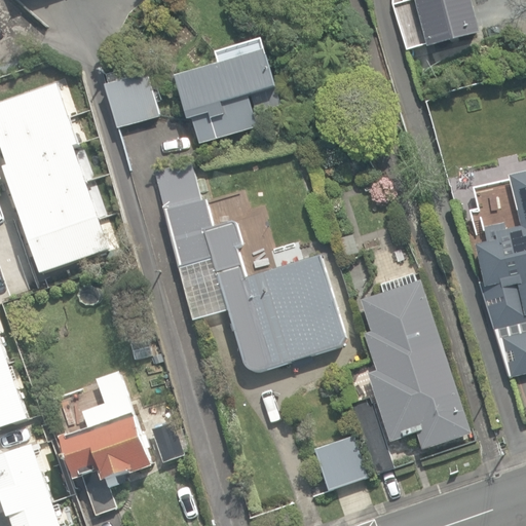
[(416,0),(429,48),(483,35),(473,0),(416,0)]
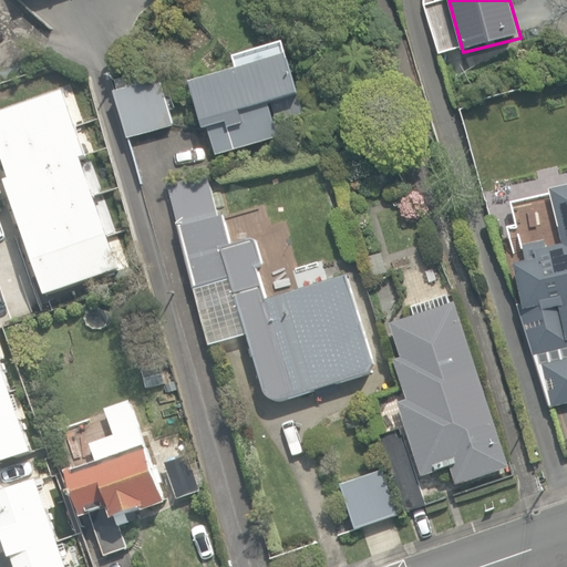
[(209,130),(216,156),(279,138),(276,123),(305,115),(286,43),(235,57),(238,71),(192,84),(204,131),(209,130)]
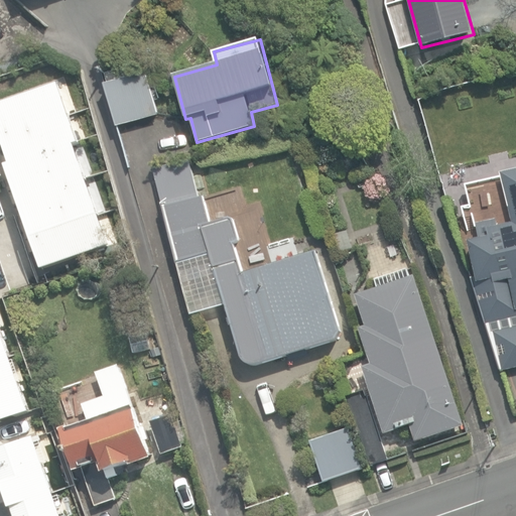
[(106,85),(117,126),(155,115),(144,75),(106,85)]
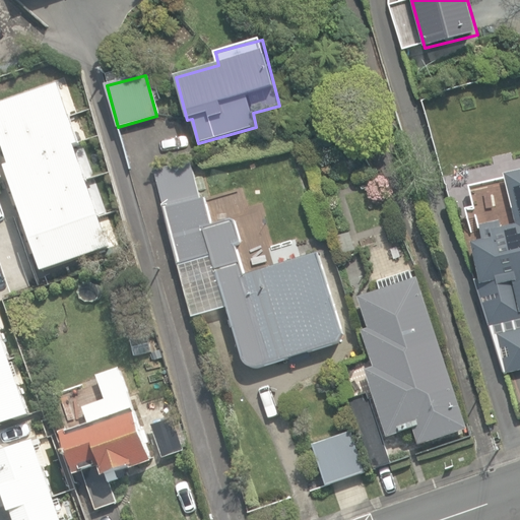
[(253,370),(256,370),(259,369),(338,344),(343,334),(317,251),(244,274),(236,246),(238,245),(239,244),(240,242),(240,240),(240,238),(234,220),(212,223),(205,201),(221,199),(216,180),(210,173),(194,177),(191,161),(153,169),(192,318),(226,308),(243,360),(244,363),(245,365),(248,367),(250,369),(253,370)]
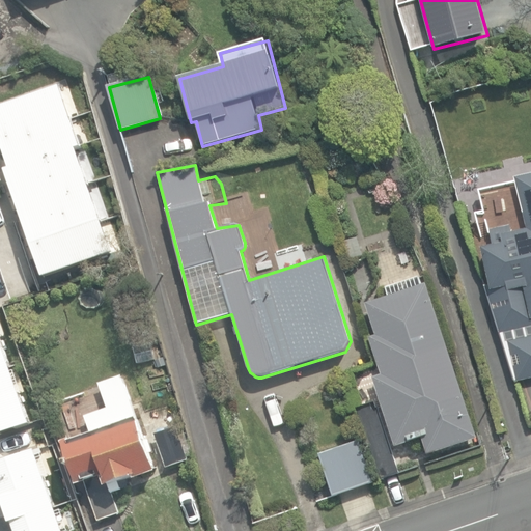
[(485,288),(514,381),(530,376),(530,174),(515,178),(527,228),(502,234),(504,244),(484,249),(493,286),(485,288)]
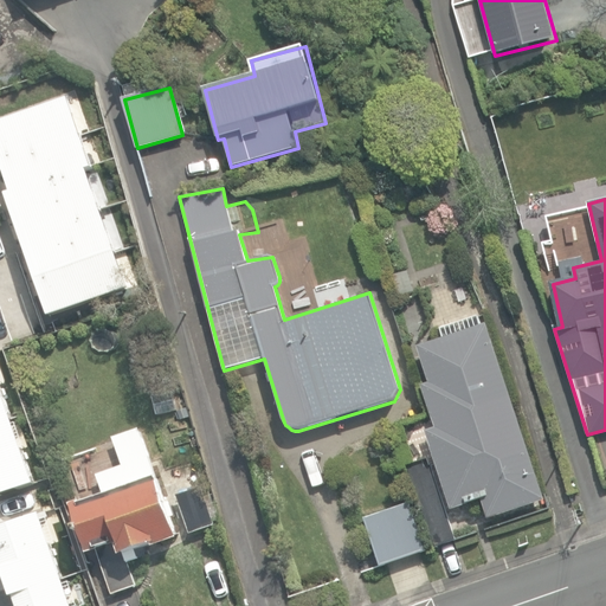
[(483,501),(488,519),(545,501),(490,324),(481,327),(476,316),(459,321),(439,327),(443,339),(418,347),(430,384),(421,386),(436,427),(426,431),(452,510),(459,508),(483,501)]
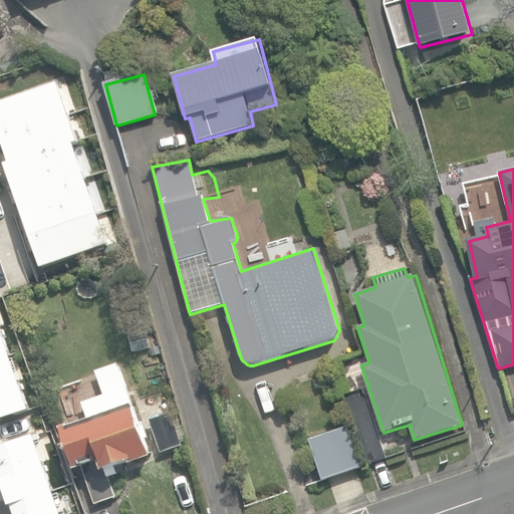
[(81,467),(93,504),(115,497),(108,477),(116,474),(115,469),(151,457),(145,437),(150,435),(144,419),(138,420),(133,404),(131,405),(118,364),(95,370),(103,395),(82,401),(88,419),(59,428),(66,445),(63,446),(67,457),(70,456),(75,469),(81,467)]
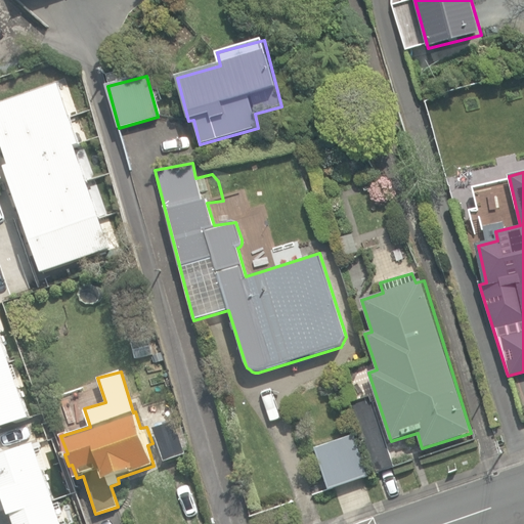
[(353,402),(377,473),(393,468),(384,439),(380,440),(366,398),(353,402)]
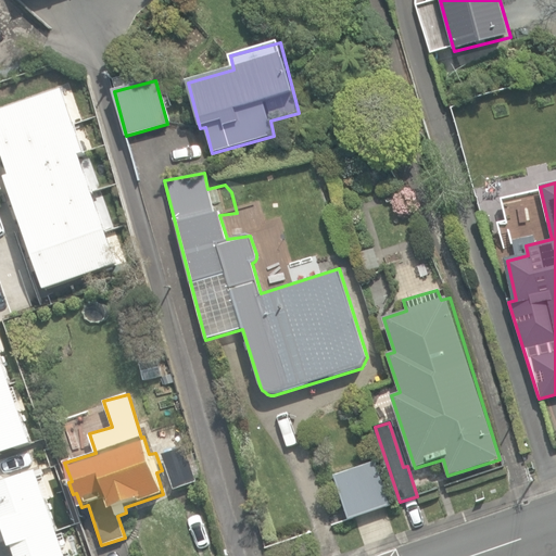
[(161,455),(174,490),(197,482),(184,446),(161,455)]
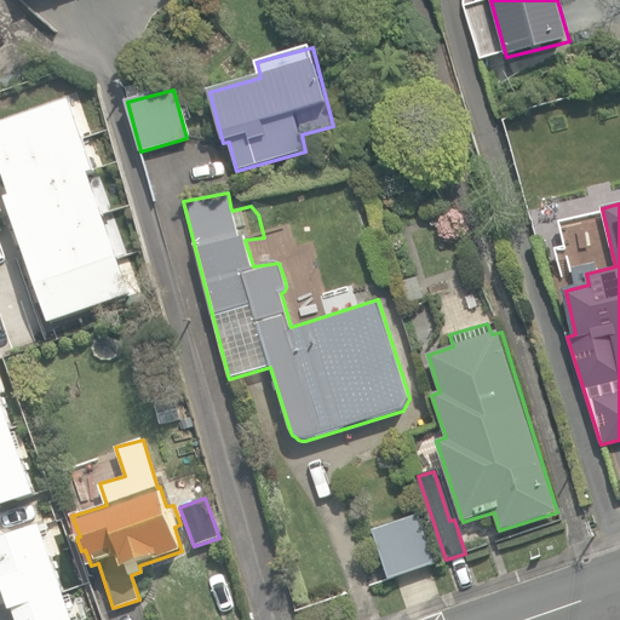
[(373,528),(389,581),(438,568),(423,514),(373,528)]
